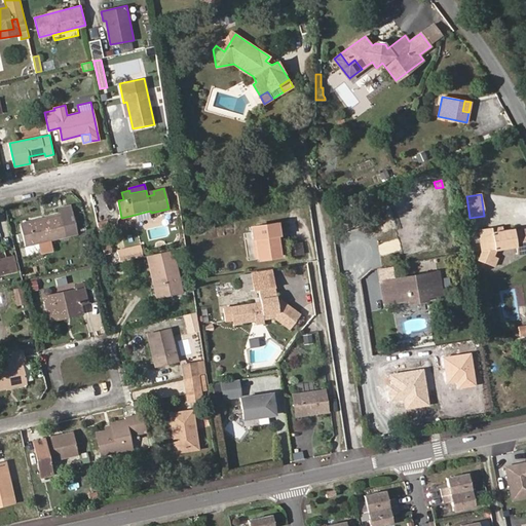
[(77,233),(71,205),(59,208),(60,214),(20,223),(25,246),(77,233)]
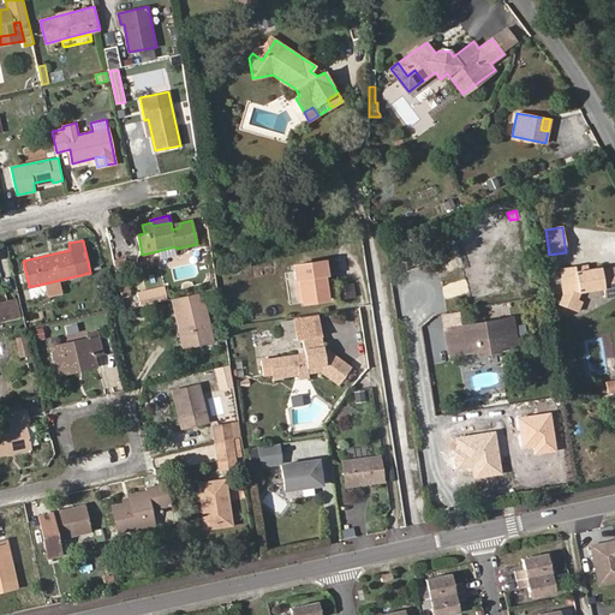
[(177,249),(175,246),(157,251),(160,260),(178,256),(177,249)]
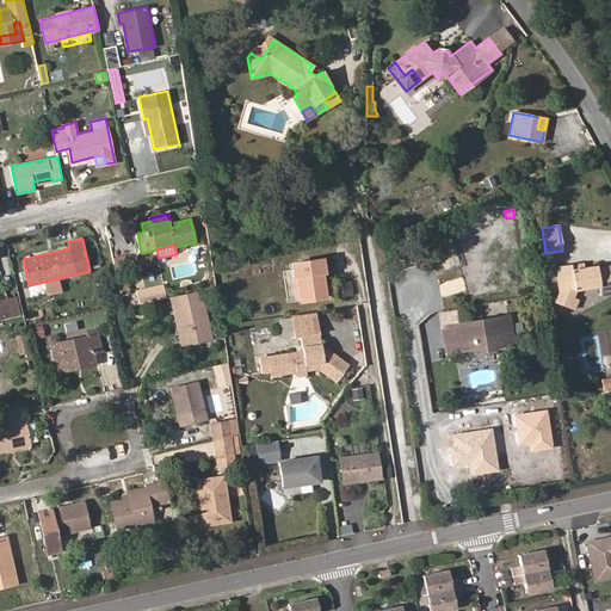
[(125,254),(112,258),(115,267),(128,264),(125,254)]
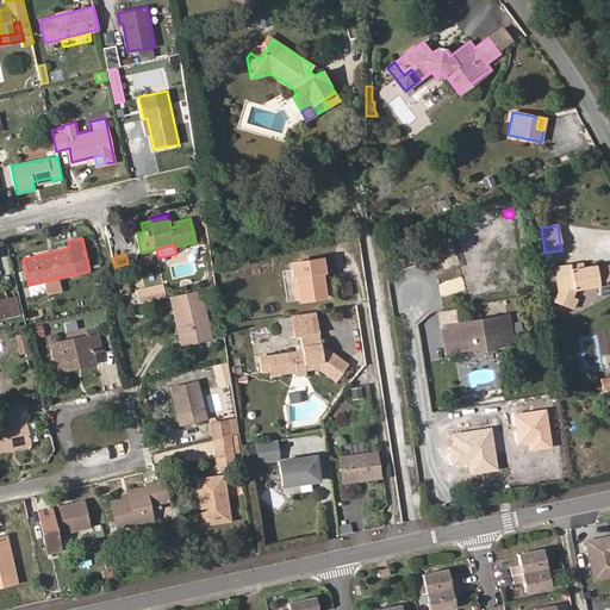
[(324,297),(321,272),(324,272),(322,259),(292,262),(293,277),(297,275),(300,300),(324,297)]
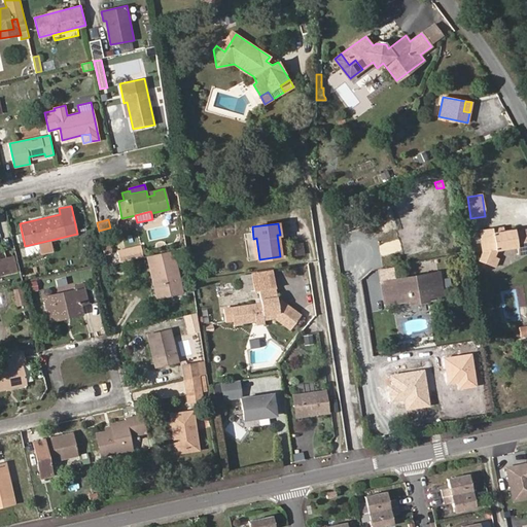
[(493,233),(492,227),(481,230),(482,238),(481,239),(483,251),(480,260),(491,265),(495,256),(497,249),(517,246),(525,245),(526,253),(526,252),(526,229),(515,231),(515,229),(504,231),(493,233)]
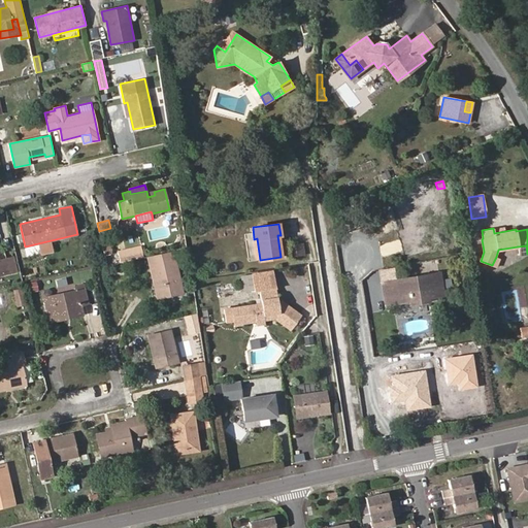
[(304,255),(302,243),(290,244),(292,257),(304,255)]
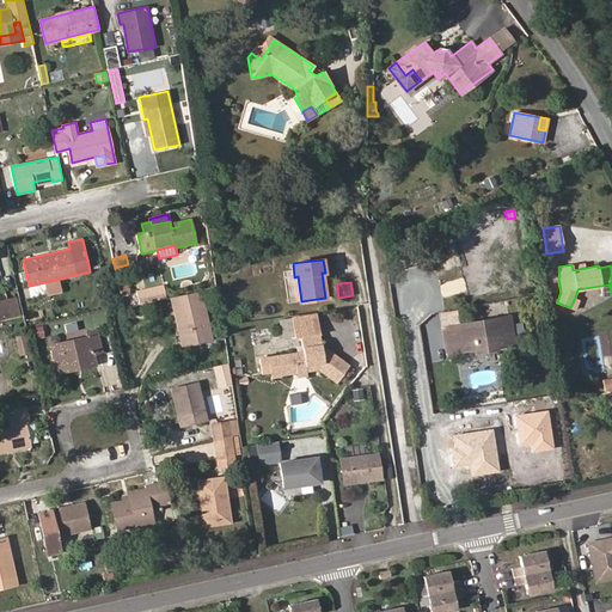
[(611,294),(610,285),(600,286),(603,295),(611,294)]
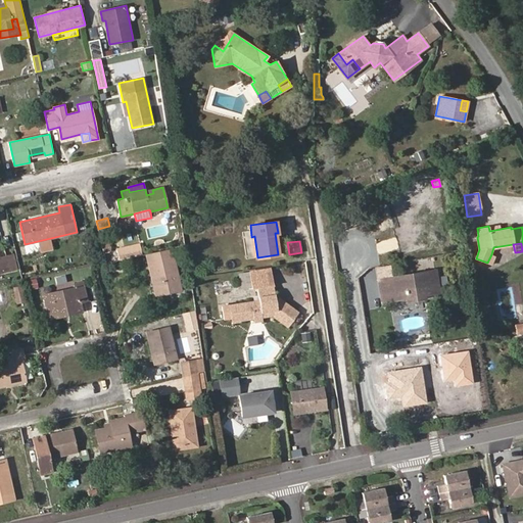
[(133,256),(131,248),(120,251),(122,259),(133,256)]
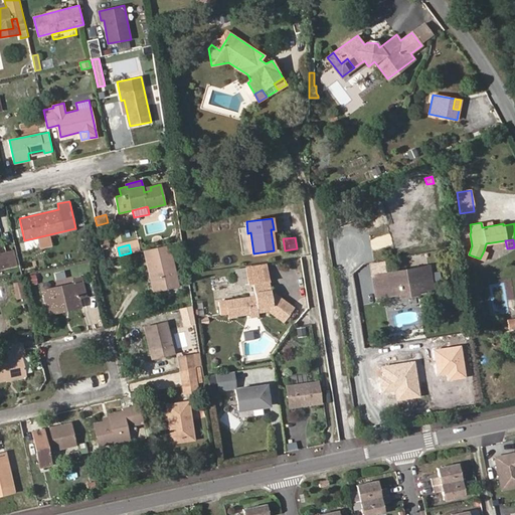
[(178,286),(169,244),(153,247),(144,250),(149,274),(153,273),(158,291),(178,286)]
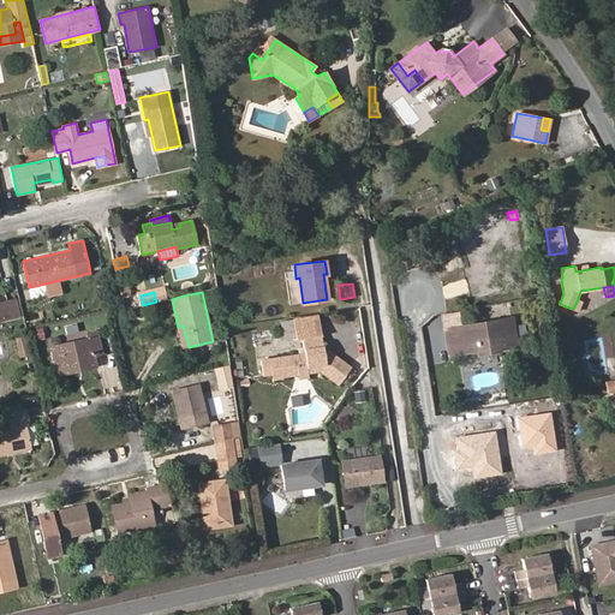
[(141,296),(141,294),(123,299),(125,310),(143,305),(141,296)]
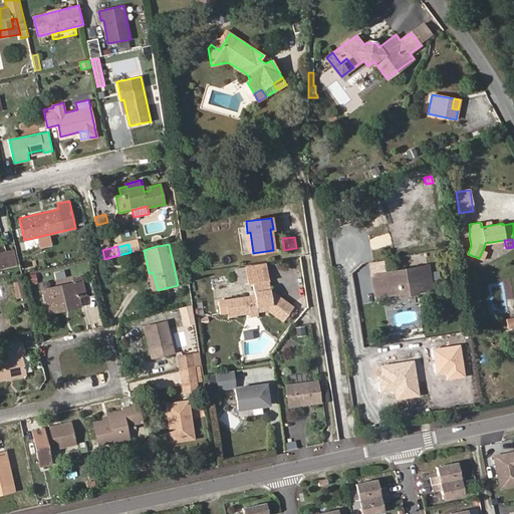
[(0,267),(16,264),(13,250),(0,253),(0,267)]
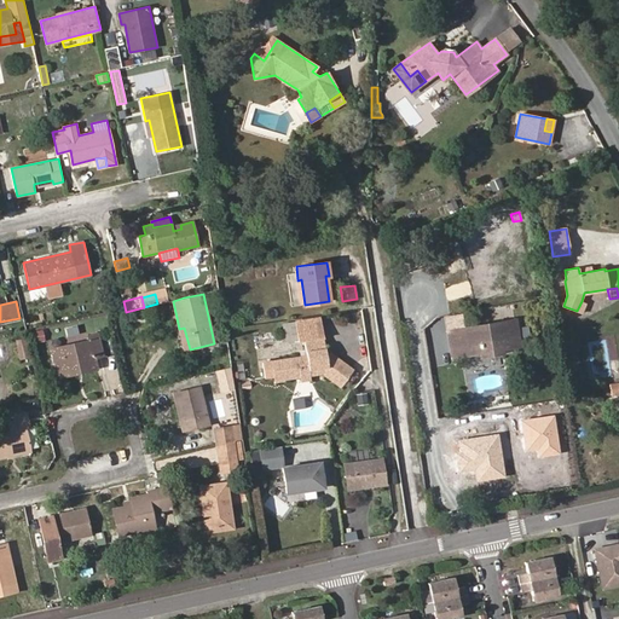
[(148,322),(144,307),(128,312),(132,327),(148,322)]
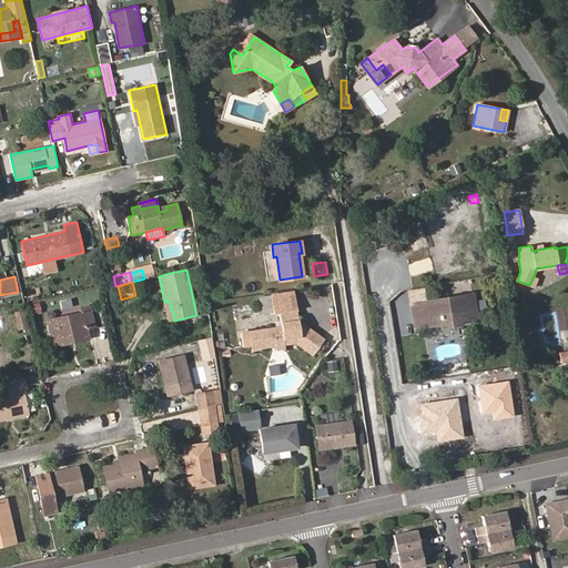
[(294,291),(272,294),(274,313),(280,312),(282,326),(242,332),(244,346),(252,345),(261,344),(262,348),(275,346),(276,346),(274,334),(283,333),(284,344),(295,343),(302,342),(315,352),(324,338),(298,320),(294,291)]
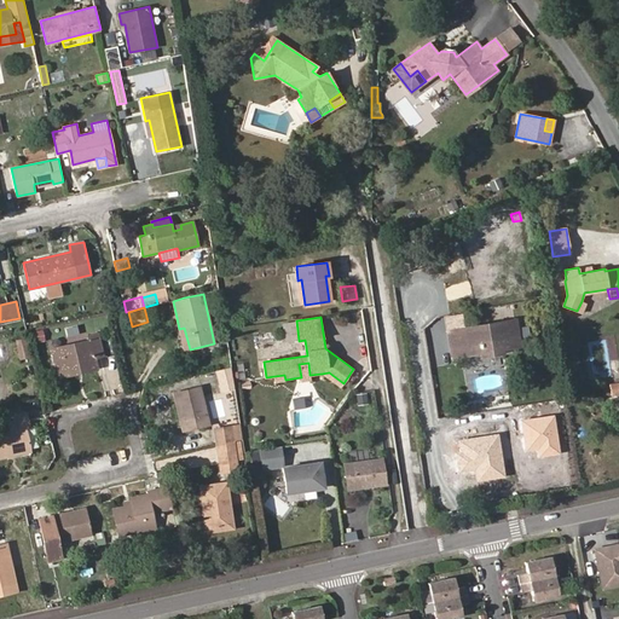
[(520,346),(515,319),(449,330),(452,357),(480,352),(480,350),(502,346),(502,348),(520,346)]
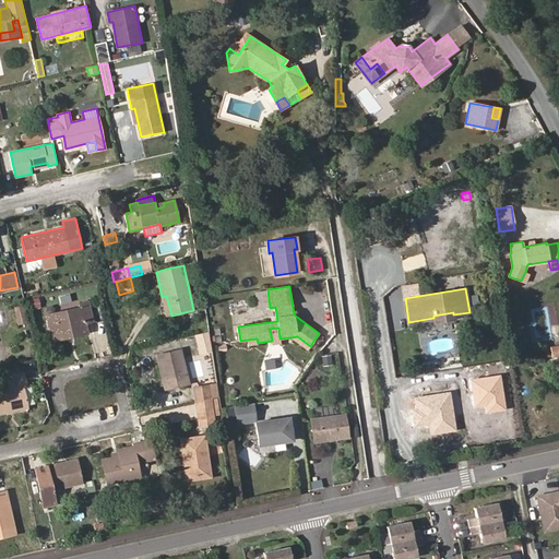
[(270,308),(268,289),(259,290),(262,309),(270,308)]
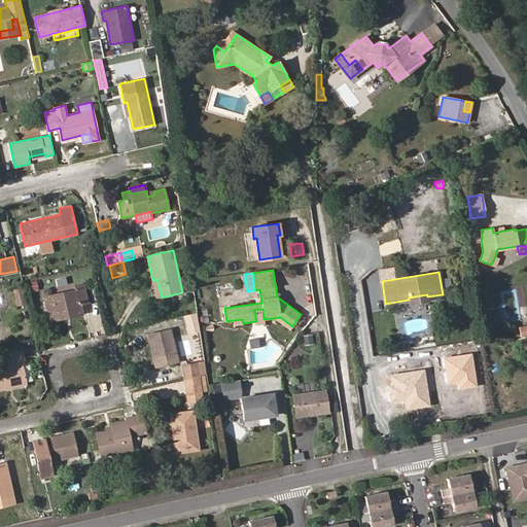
[(162,297),(156,279),(152,280),(157,299),(162,297)]
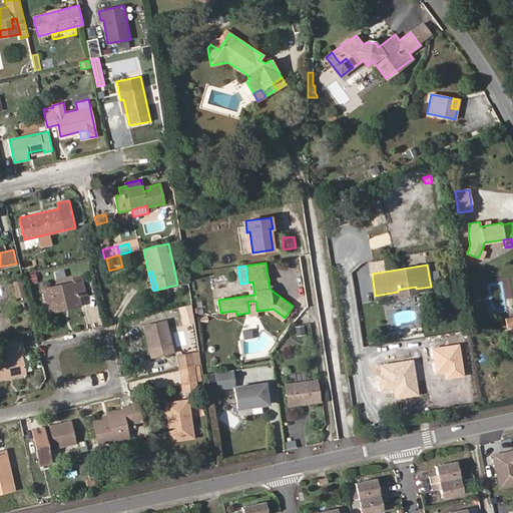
[(79,300),(78,297),(85,295),(81,276),(72,278),(73,282),(42,289),(48,313),(61,310),(60,305),(79,300)]
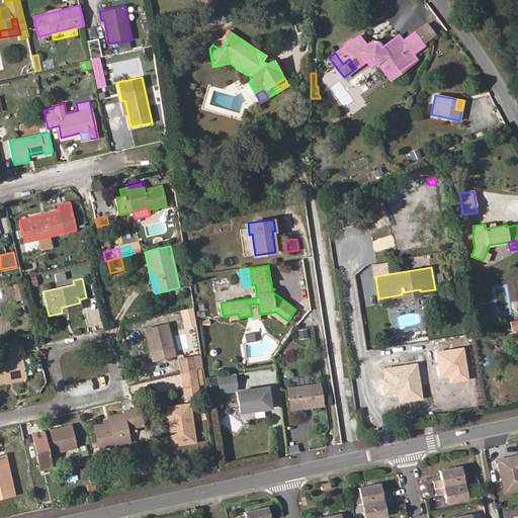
[(23,292),(21,282),(14,284),(16,293),(23,292)]
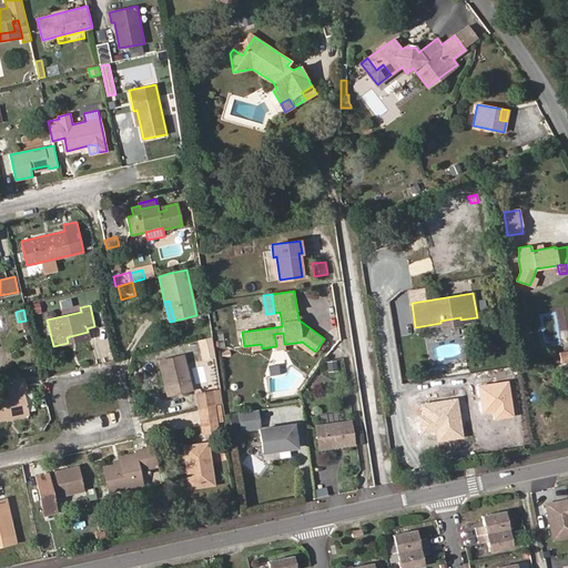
[(460,320),(460,317),(440,321),(440,323),(442,326),(462,323),(460,320)]
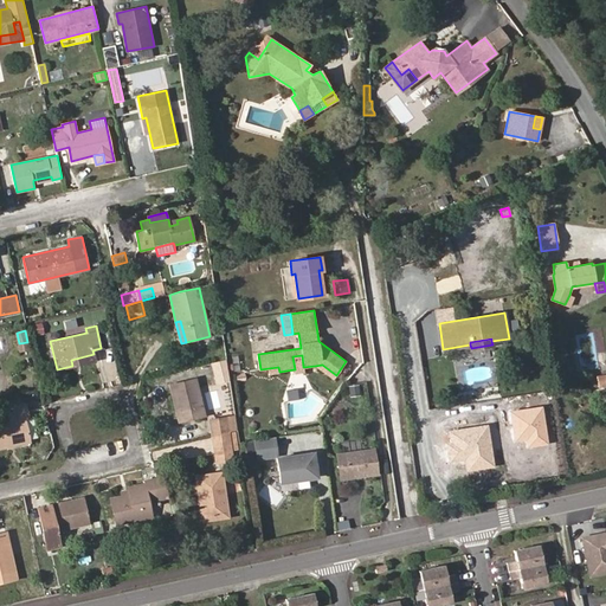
[(115,348),(101,349),(105,385),(120,382),(115,348)]
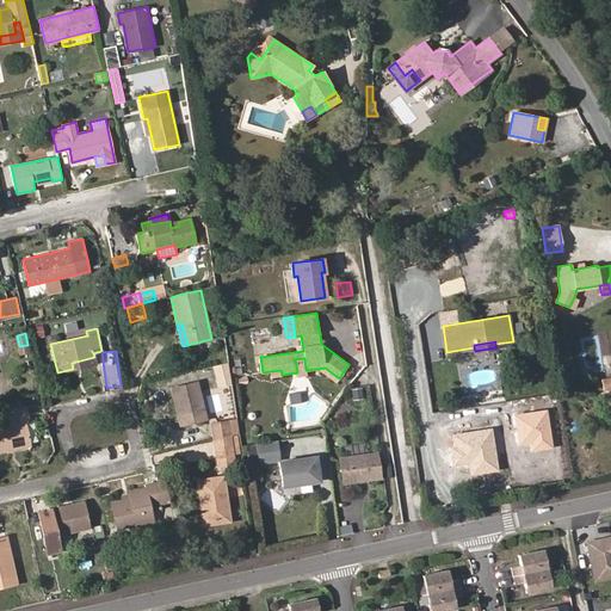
[(96,363),(94,357),(72,363),(73,369),(96,363)]
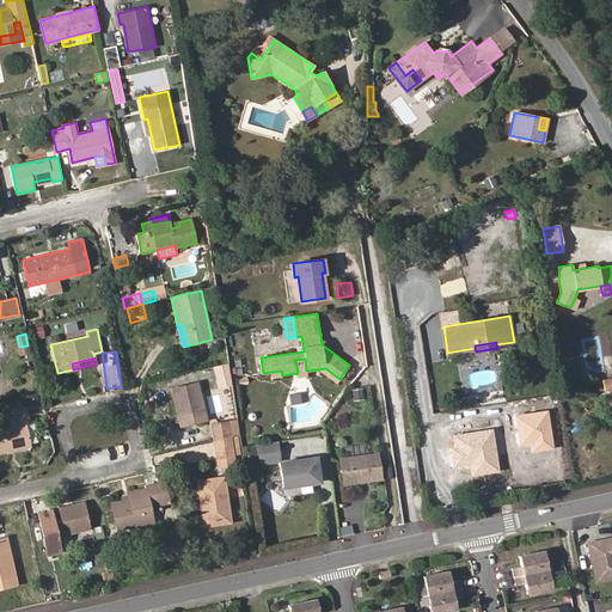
[(306,371),(305,359),(295,360),(298,373),(298,377),(307,375),(306,371)]
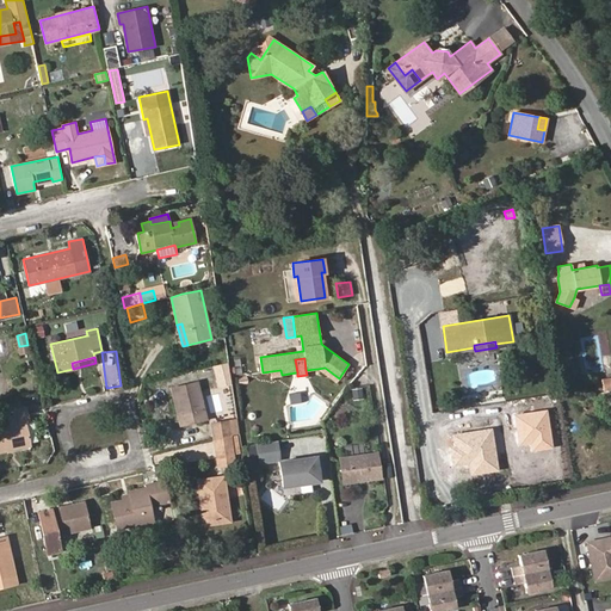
[(339,378),(325,368),(318,369),(335,382),(339,378)]
